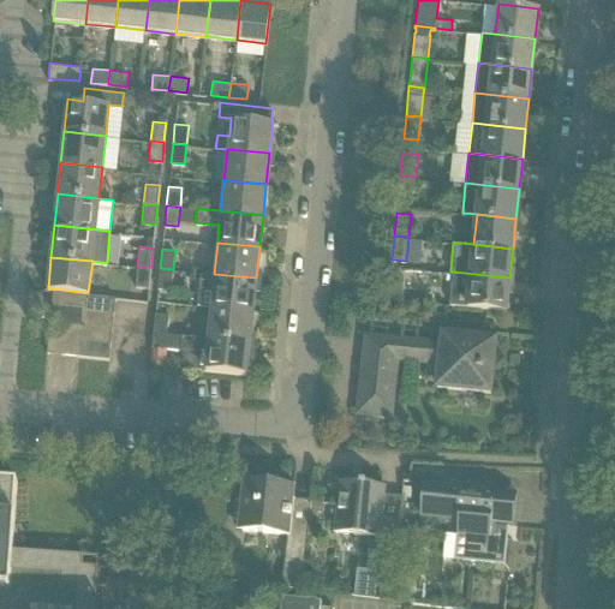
[(149,286),(151,267),(137,266),(136,285),(149,286)]
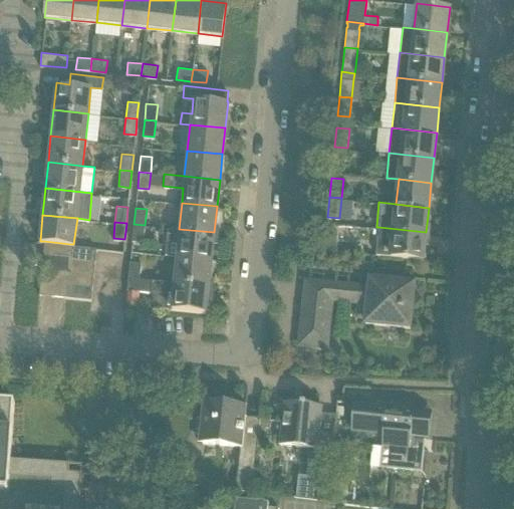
[(144,241),(145,225),(134,224),(132,240),(144,241)]
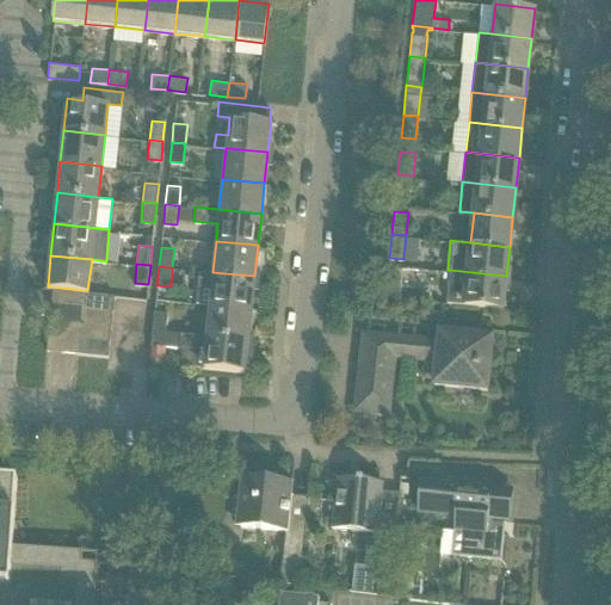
[(198,285),(196,302),(209,303),(251,308),(254,276),(213,272),(199,270),(198,285)]
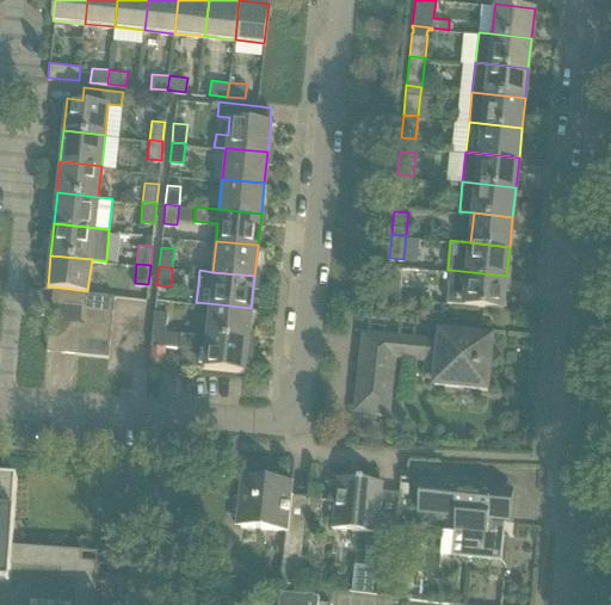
[(503,307),(506,276),(450,270),(446,301),(503,307)]
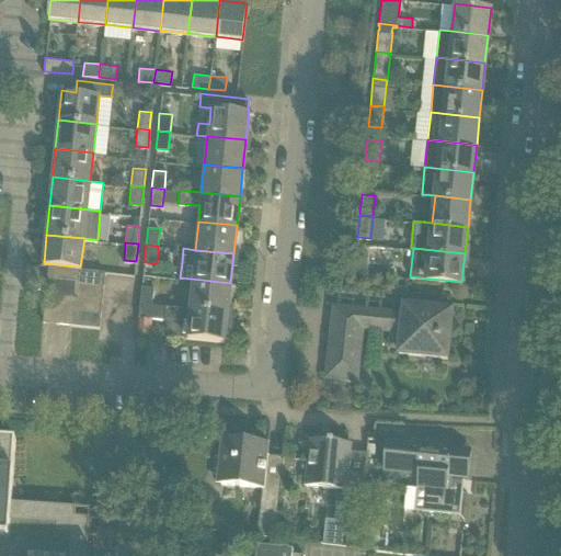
[(367,271),(369,251),(355,249),(354,270),(367,271)]
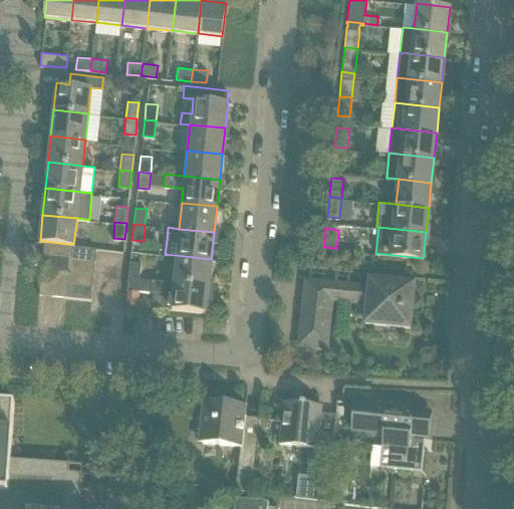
[(68,257),(70,244),(44,241),(43,254),(68,257)]
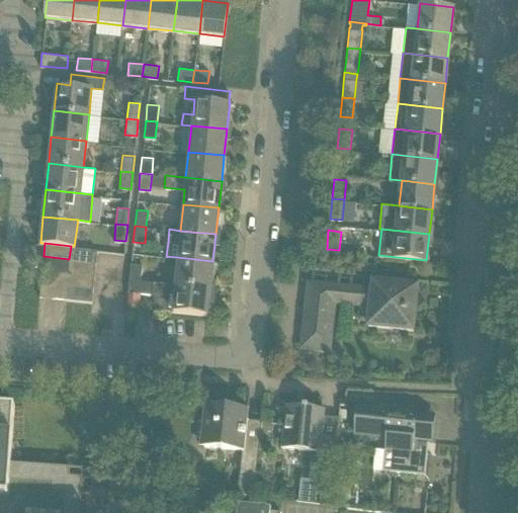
[(95,261),(97,249),(74,246),(71,246),(69,259),(95,261)]
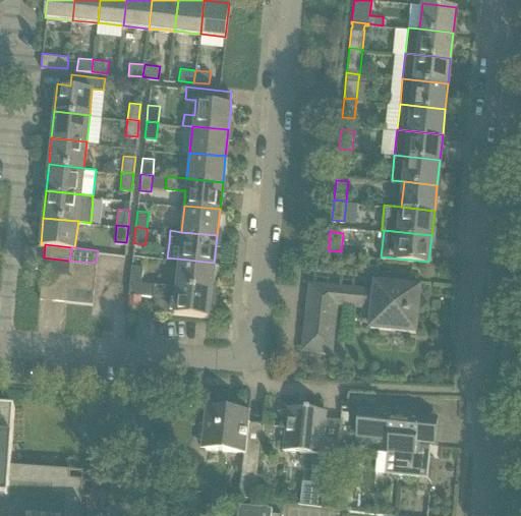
[(68,274),(69,261),(44,258),(42,271),(55,272),(68,274)]
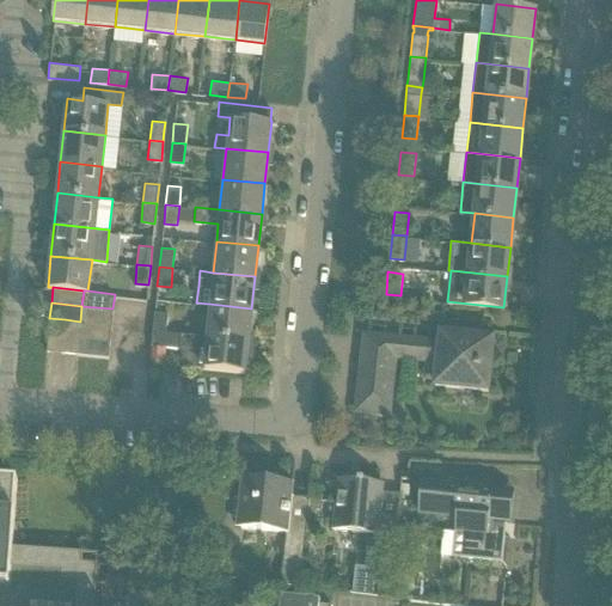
[(249,340),(251,308),(209,304),(206,335),(249,340)]
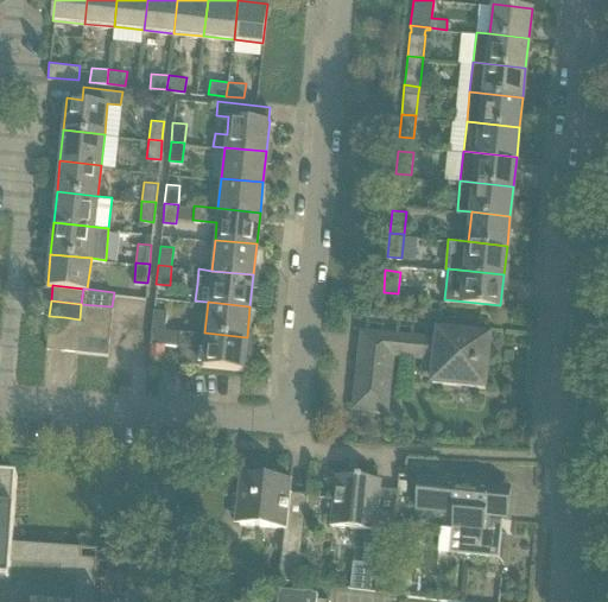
[(111,322),(112,306),(81,304),(80,319),(111,322)]
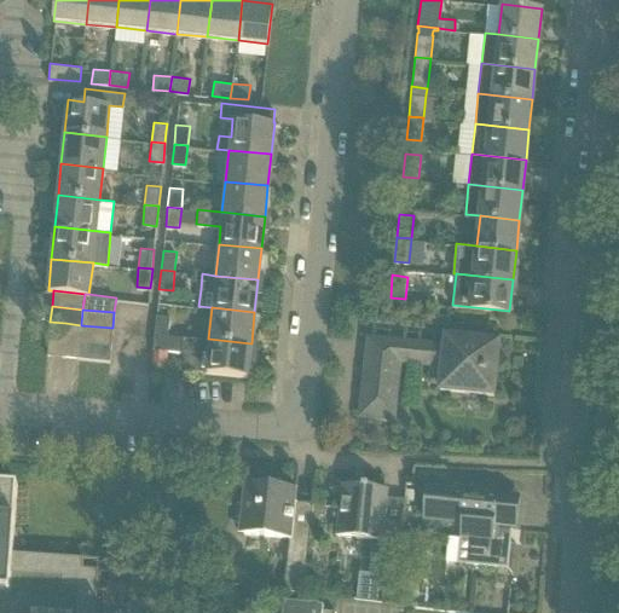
[(168,334),(169,316),(156,313),(154,333),(168,334)]
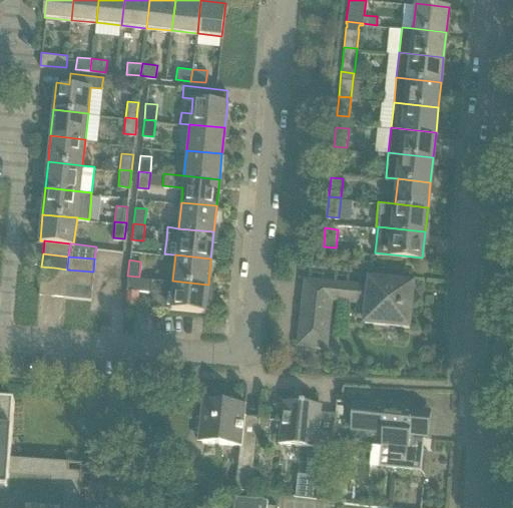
[(52,294),(54,268),(41,267),(39,293),(52,294)]
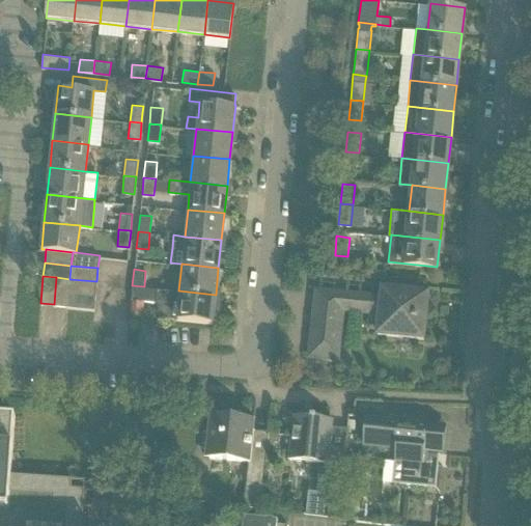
[(66,305),(68,292),(70,279),(56,277),(54,304),(66,305)]
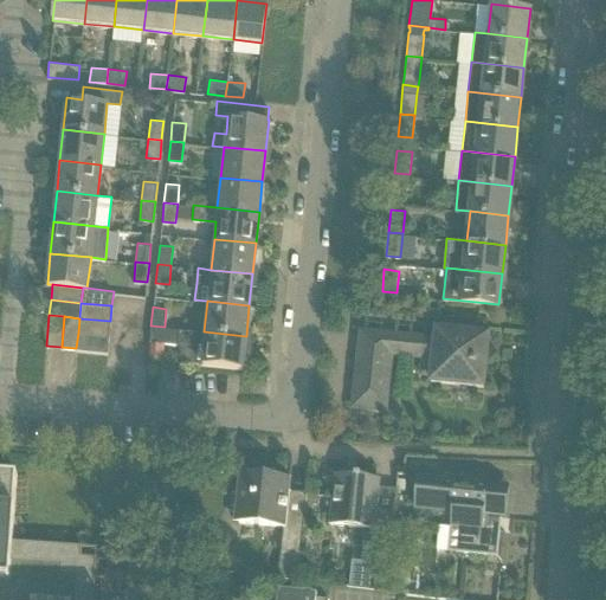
[(109,336),(109,328),(110,321),(79,318),(78,333),(109,336)]
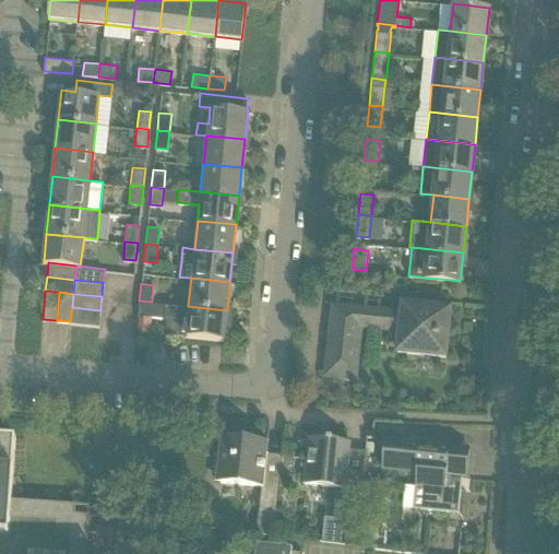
[(445,354),(451,306),(430,304),(430,302),(400,298),(399,308),(356,303),(355,305),(332,303),(325,374),(355,376),(360,318),(400,322),(396,350),(424,352),(445,354)]
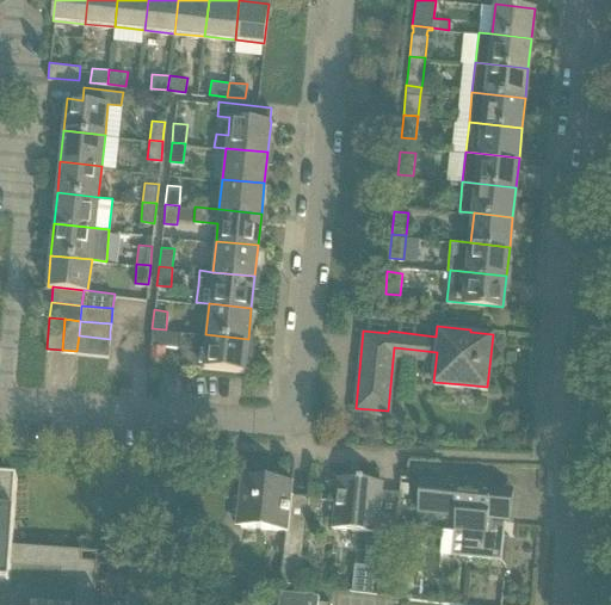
[(179,346),(181,332),(166,329),(152,328),(150,343),(179,346)]
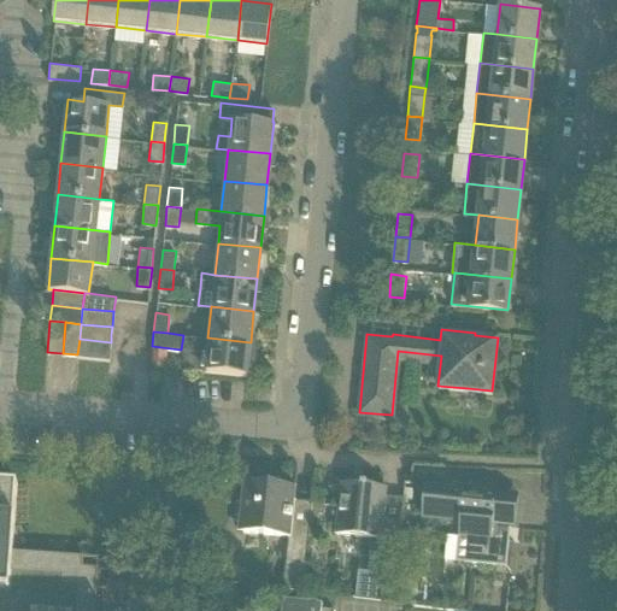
[(256,375),(257,357),(248,357),(251,342),(207,338),(193,335),(192,350),(194,352),(193,368),(247,374),(256,375)]
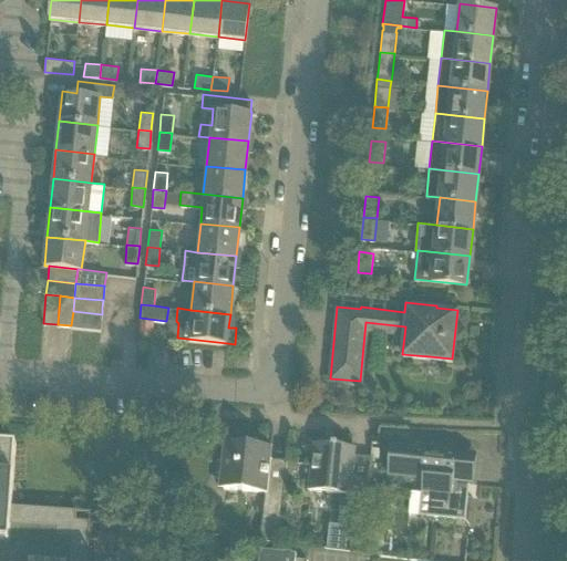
[(100,329),(102,314),(73,311),(71,325),(100,329)]
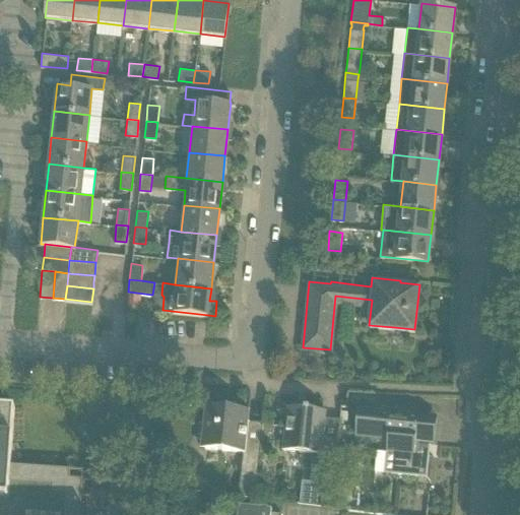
[(198,420),(197,431),(203,432),(201,445),(205,445),(243,449),(238,494),(250,496),(255,496),(260,441),(263,421),(243,419),(244,412),(248,413),(248,407),(205,402),(204,420),(198,420)]
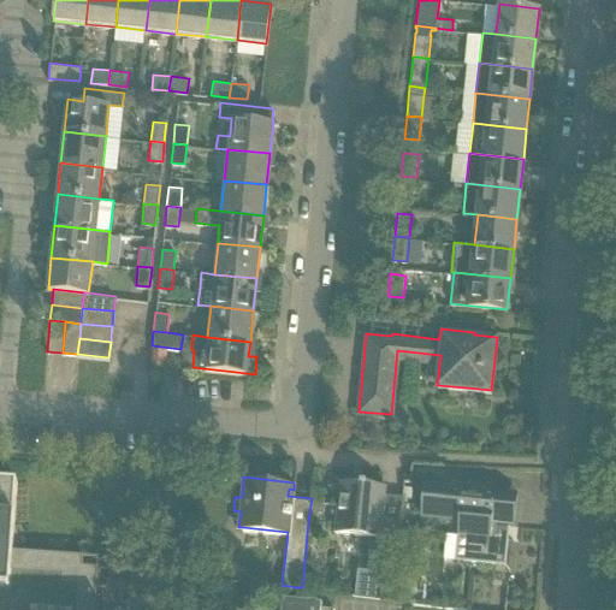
[(0,586),(10,587),(12,548),(17,480),(0,478),(0,586)]
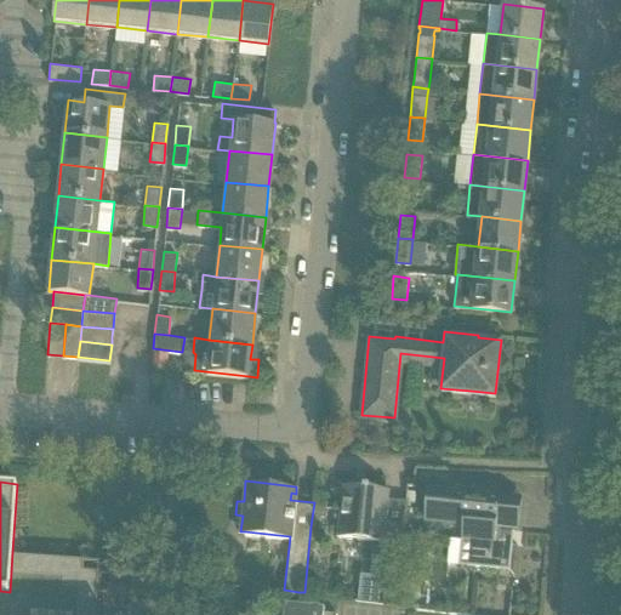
[(423,518),(423,524),(449,527),(449,520),(462,522),(457,562),(499,567),(499,571),(513,573),(517,541),(508,541),(510,527),(513,527),(516,499),(517,493),(488,490),(488,484),(466,482),(466,488),(427,484),(425,508),(423,518)]
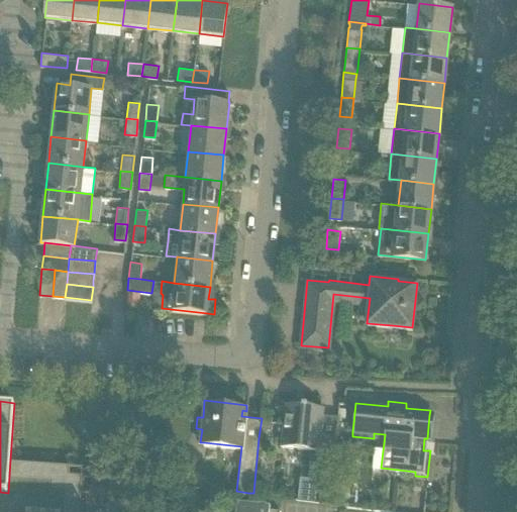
[(283,431),(282,445),(310,448),(309,461),(322,462),(321,480),(302,478),(300,499),(329,501),(333,463),(335,444),(335,436),(334,436),(320,434),(322,413),(323,406),(307,404),(307,403),(302,403),(302,404),(291,403),(286,402),(284,419),(283,431)]
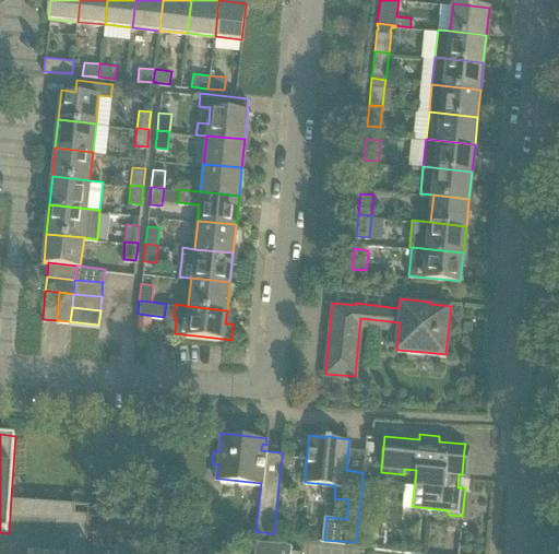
[(373,450),(373,440),(366,440),(365,449),(373,450)]
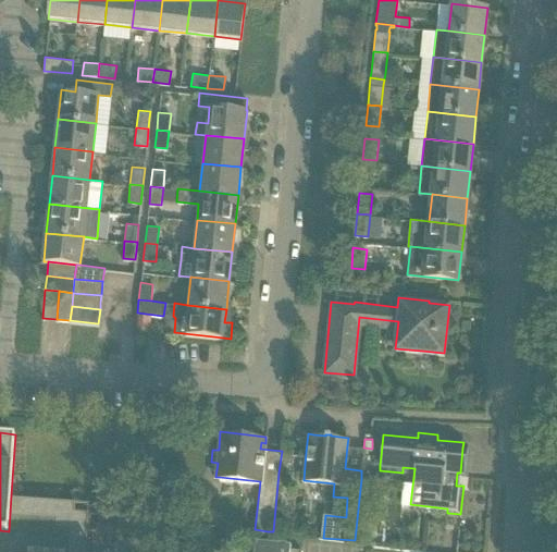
[(0,551),(85,551),(89,511),(75,510),(75,500),(11,495),(9,531),(0,530),(0,551)]
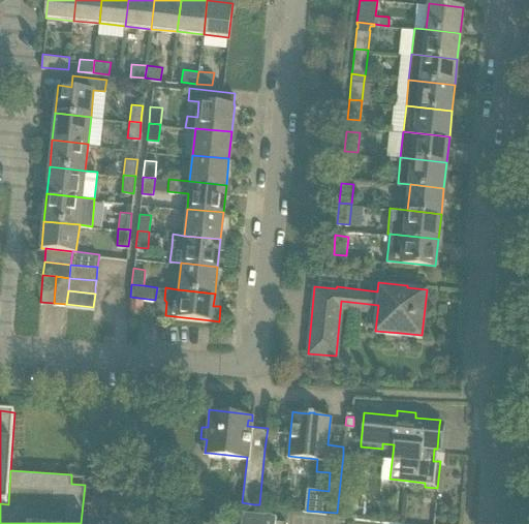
[(265,514),(243,511),(243,513),(242,513),(240,523),(285,523),(286,520),(276,519),(276,515),(272,515),(273,514),(265,513),(265,514)]
